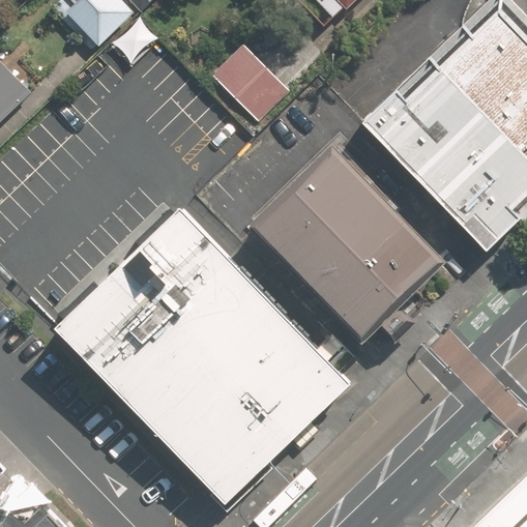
[(78,0),(81,2),(72,11),(105,42),(138,7),(129,0),(78,0)]
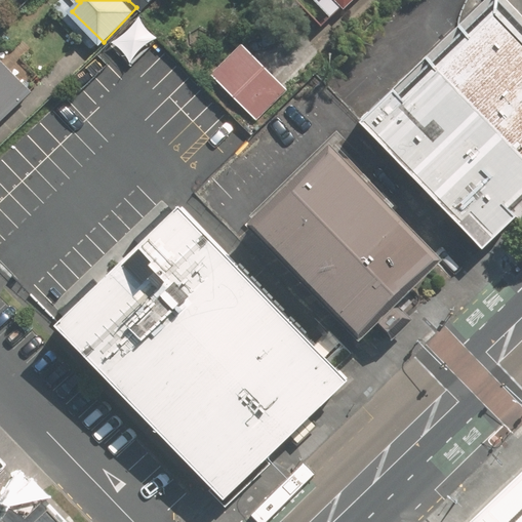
[(156,0),(139,0),(149,8),(156,0)]
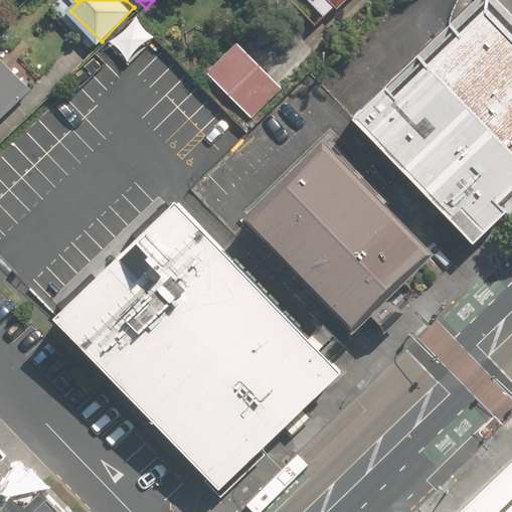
[(349,0),(289,0),(317,30),(349,0)]
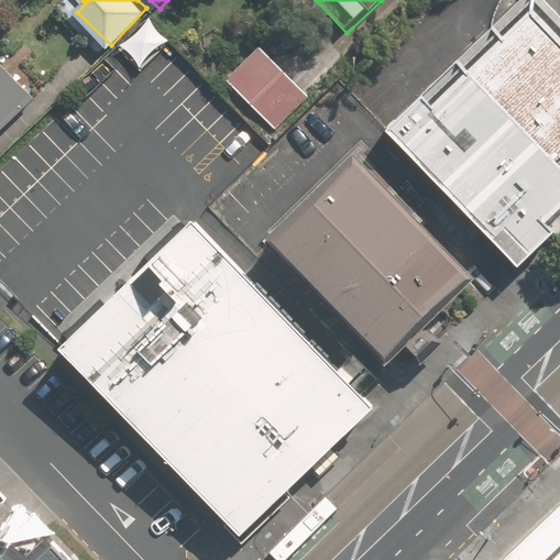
[(559,217),(559,26),(533,0),(526,0),(401,125),(526,251),(559,217)]
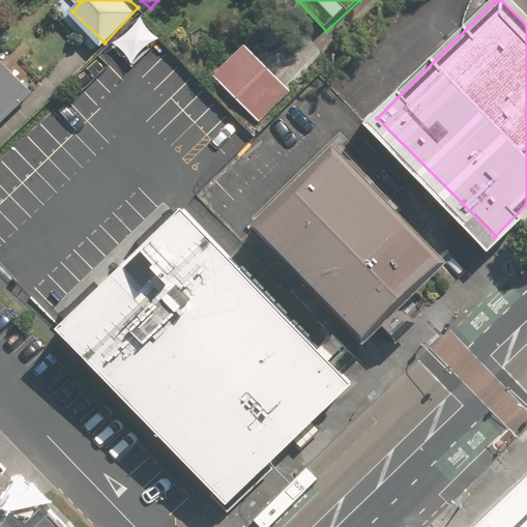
[(139,30),(115,49),(129,67),(153,50),(139,30)]
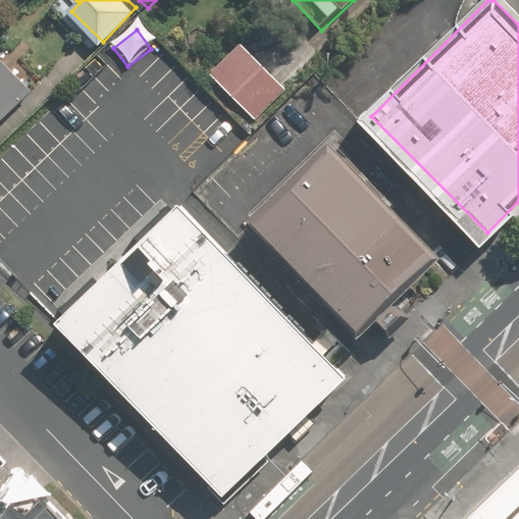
[(266,66),(244,42),(227,57),(251,82),(266,66)]
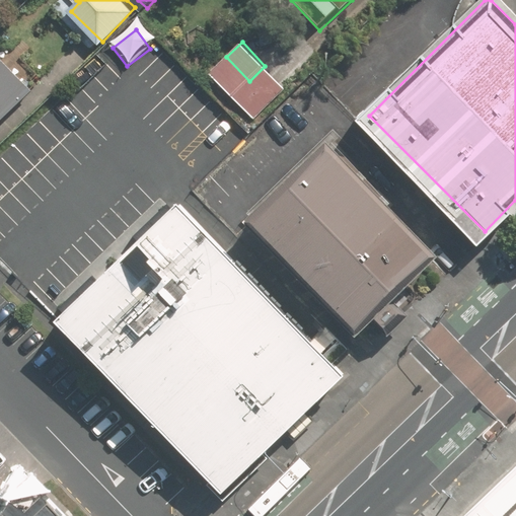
[(0,125),(38,88),(0,51),(0,125)]
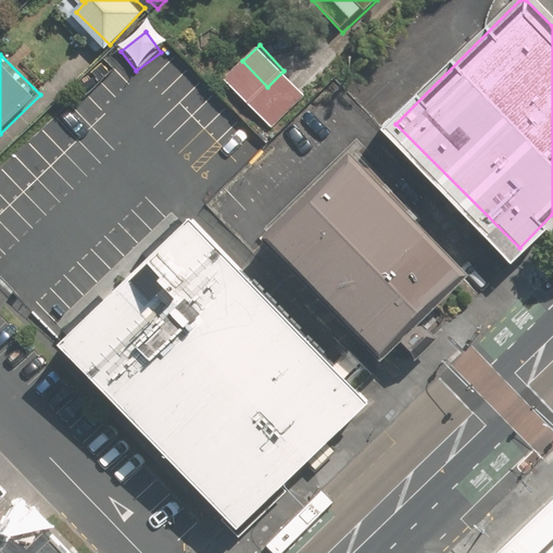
[(328,174),(242,258),(360,377),(445,292),(328,174)]
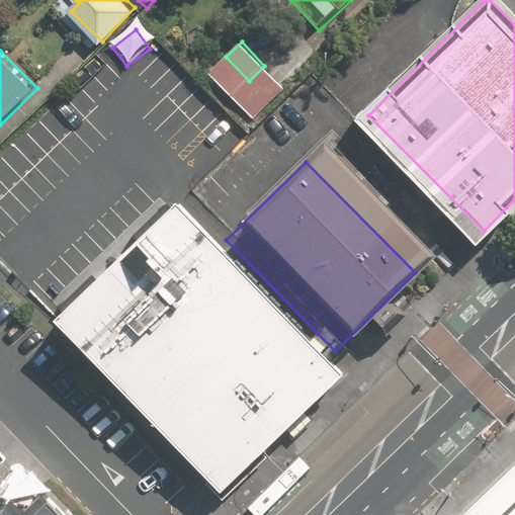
[(174,204),(52,320),(219,494),(340,378),(174,204)]
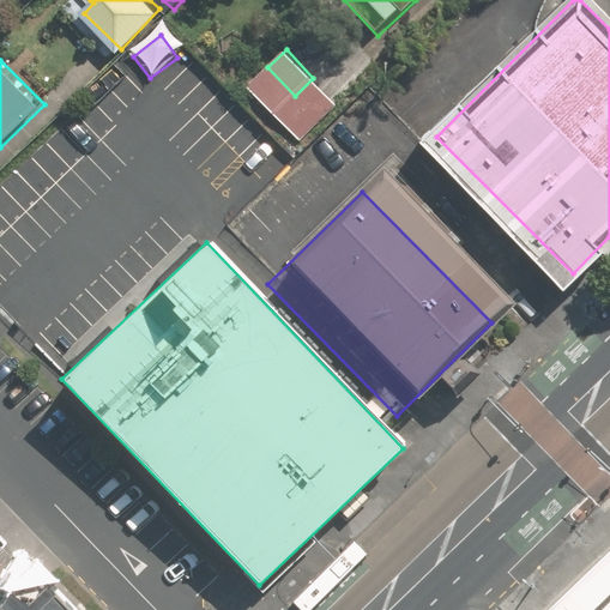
[(609,609),(609,555),(551,609),(609,609)]
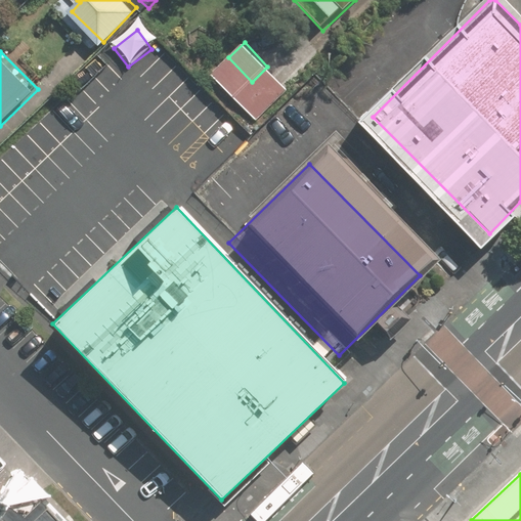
[(57,520),(22,482),(0,502),(0,520),(57,520)]
